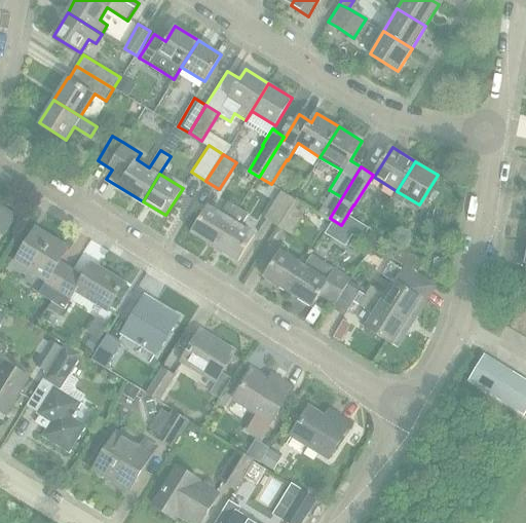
[(265,218),(277,225),(295,198),(282,190),(265,218)]
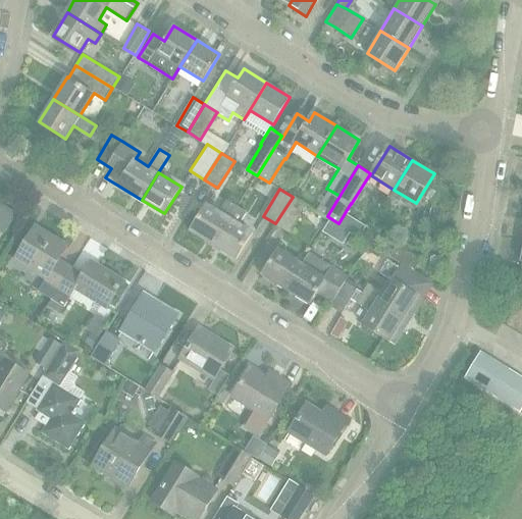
[(327,189),(316,209),(327,216),(340,196),(327,189)]
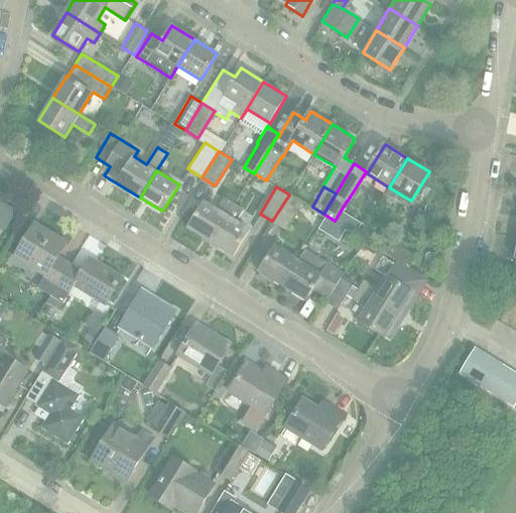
[(302,203),(289,195),(272,221),(286,230),(302,203)]
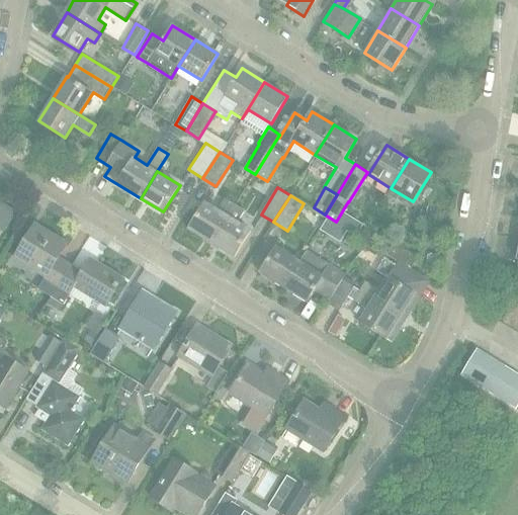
[(188,228),(211,242),(236,203),(226,196),(218,208),(205,200),(188,228)]
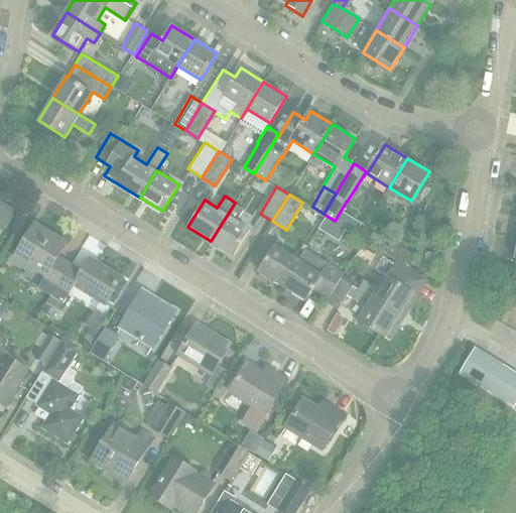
[(0,233),(14,211),(2,203),(0,206),(0,233)]
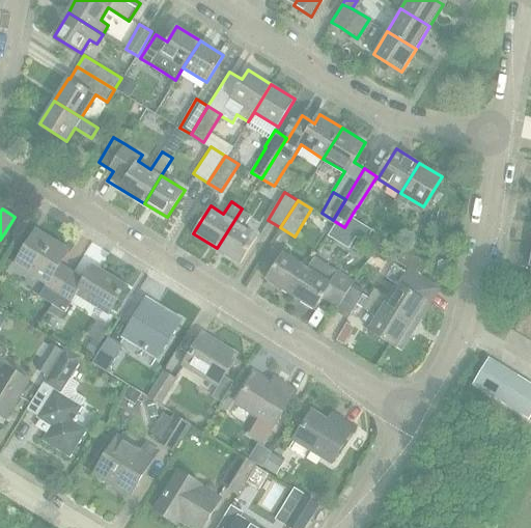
[(242,209),(217,248),(241,262),(258,235),(244,226),(252,214),(242,209)]
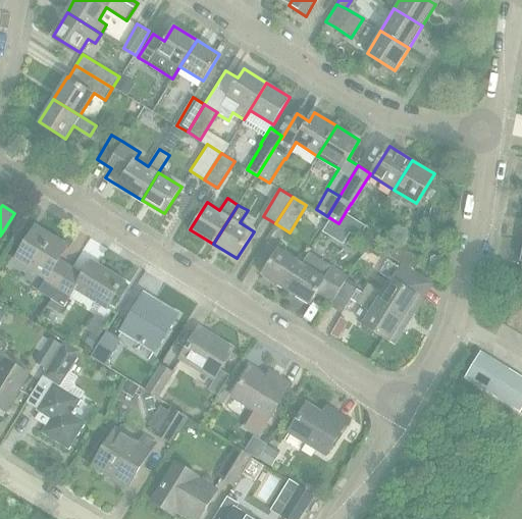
[(38,290),(50,298),(65,273),(53,265),(66,245),(36,225),(15,258),(46,277),(38,290)]
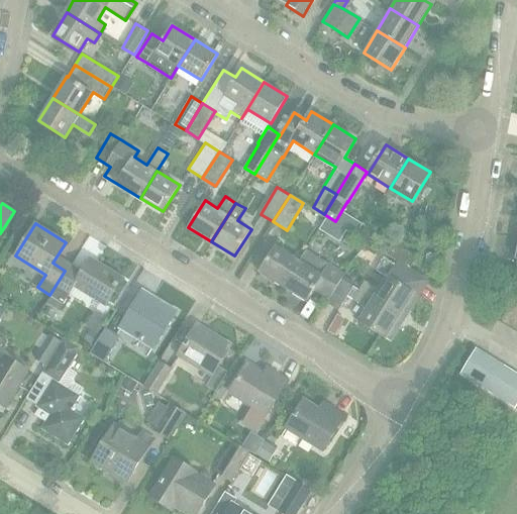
[(410,268),(417,257),(393,242),(386,253),(410,268)]
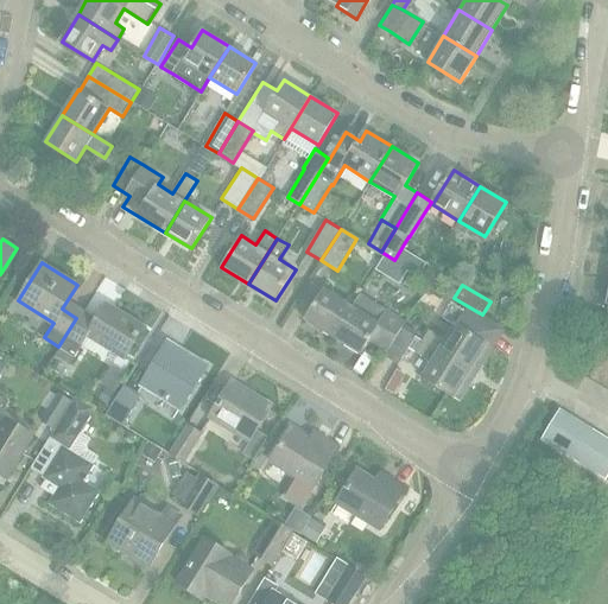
[(305,319),(333,336),(360,293),(359,293),(352,305),(324,288),(305,319)]
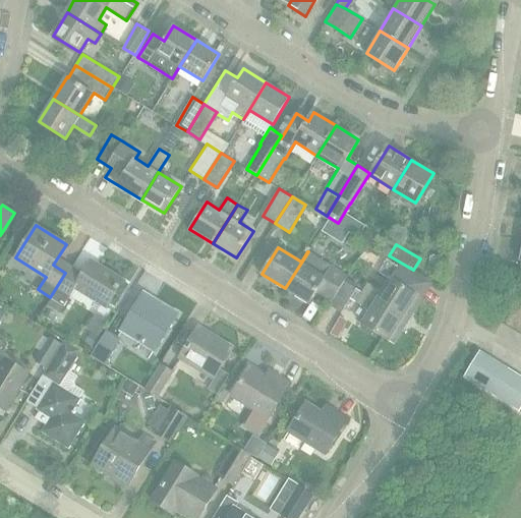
[(308,251),(285,288),(308,302),(316,290),(332,300),(330,304),(342,311),(356,288),(344,280),(347,275),(308,251)]
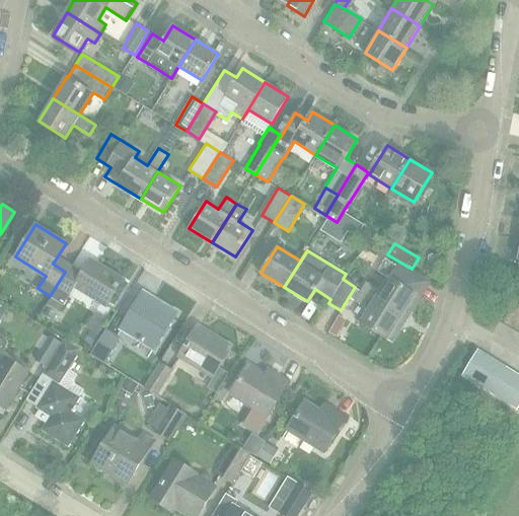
[(65,272),(50,296),(63,304),(74,286),(105,304),(122,278),(90,259),(78,279),(65,272)]
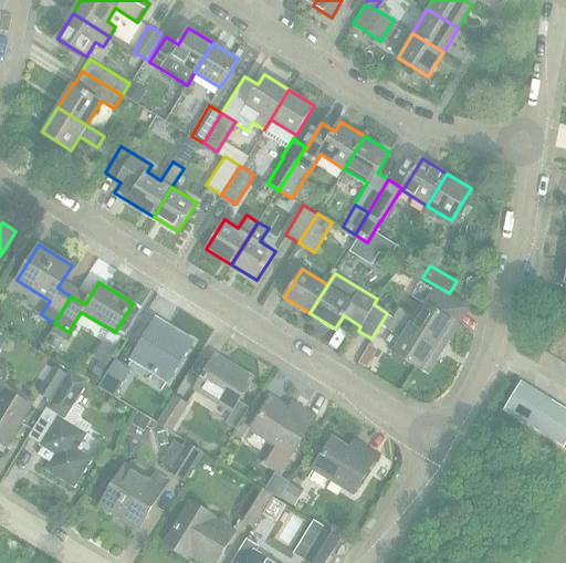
[(392,315),(438,344),(453,320),(439,310),(447,298),(420,282),(412,294),(423,301),(415,314),(399,304),(392,315)]
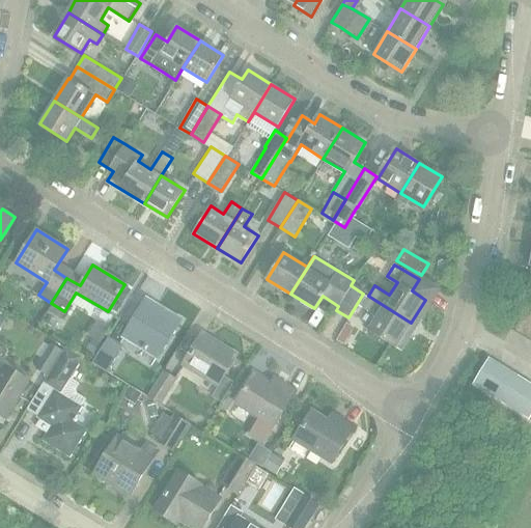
[(362,305),(378,314),(368,329),(396,346),(411,323),(368,296),(362,305)]
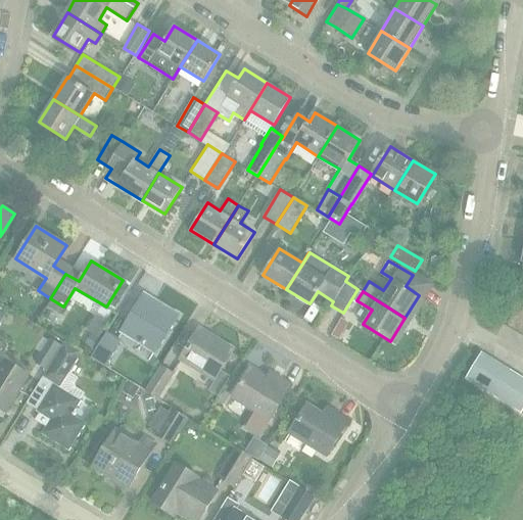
[(154,350),(177,314),(143,293),(119,333),(123,335),(125,332),(154,350)]
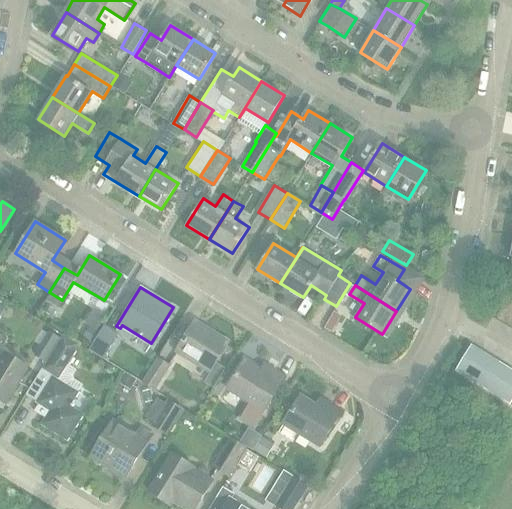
[(209,370),(228,340),(195,320),(177,350),(209,370)]
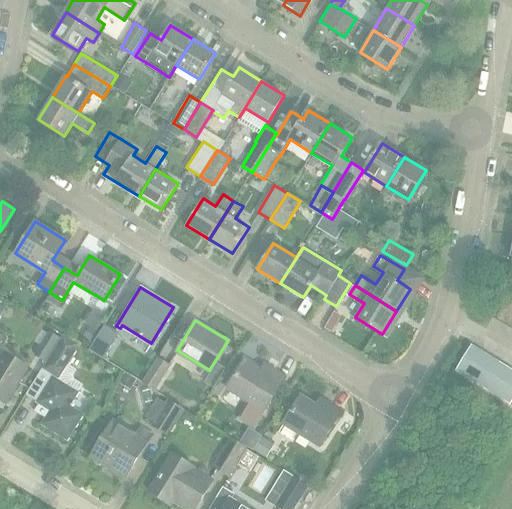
[(103,355),(117,332),(105,325),(91,347),(103,355)]
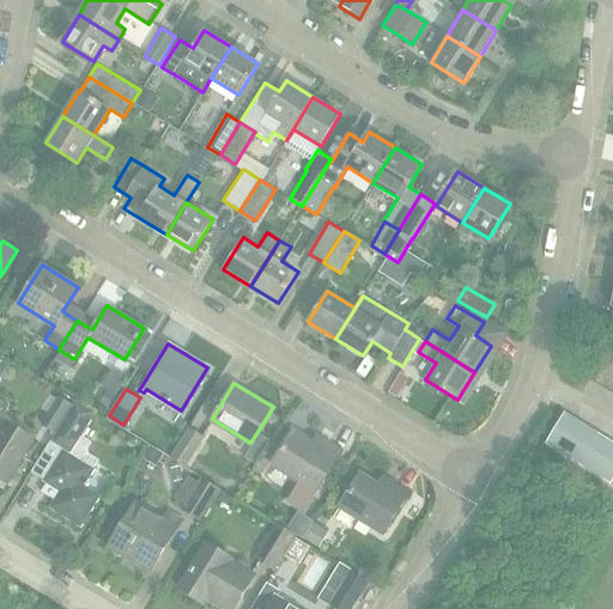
[(0,476),(7,481),(35,436),(5,416),(2,420),(0,418),(0,407),(5,400),(0,396),(0,476)]
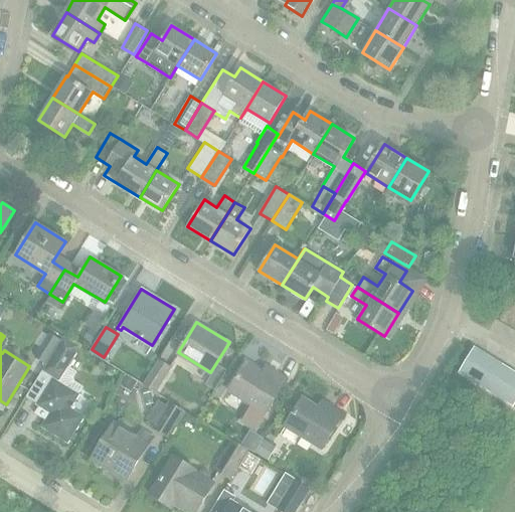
[(67,442),(84,414),(73,407),(74,405),(71,403),(79,392),(58,380),(80,345),(64,335),(42,369),(52,375),(35,402),(52,413),(44,428),(67,442)]
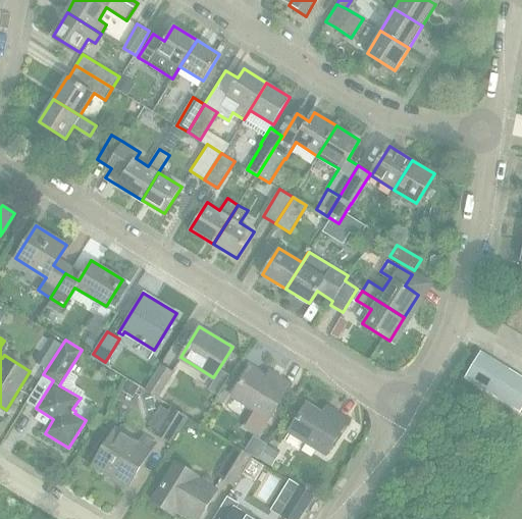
[(521,375),(480,350),(465,375),(520,409),(521,406),(521,375)]
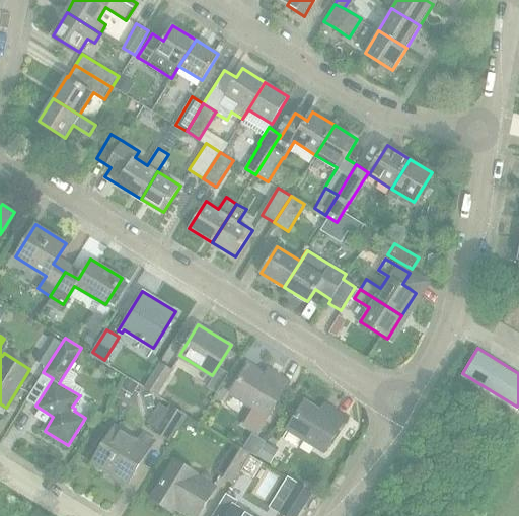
[(156,392),(159,387),(171,369),(160,363),(146,386),(156,392)]
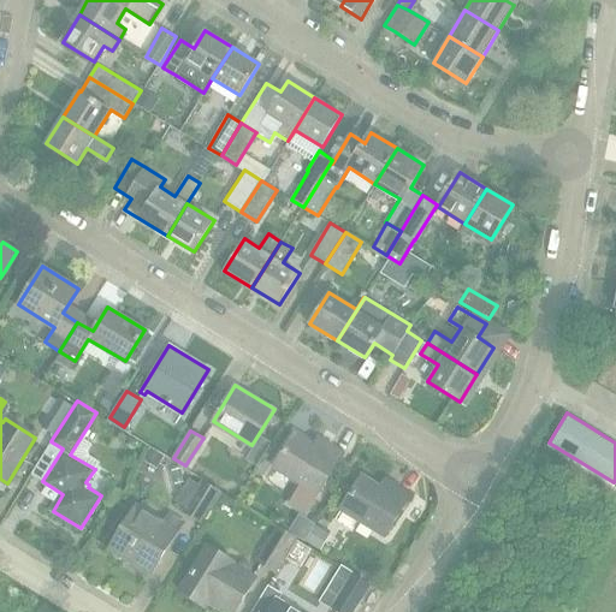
[(318,492),(343,451),(329,443),(323,451),(295,433),(274,465),(318,492)]
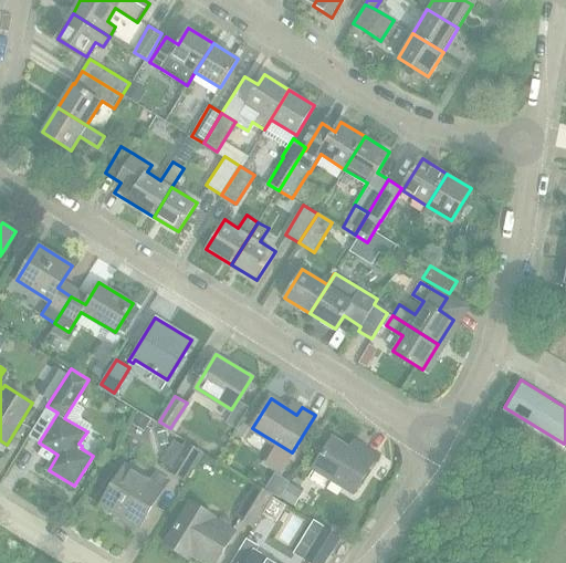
[(355,492),(378,455),(364,446),(358,454),(333,437),(314,467),(355,492)]
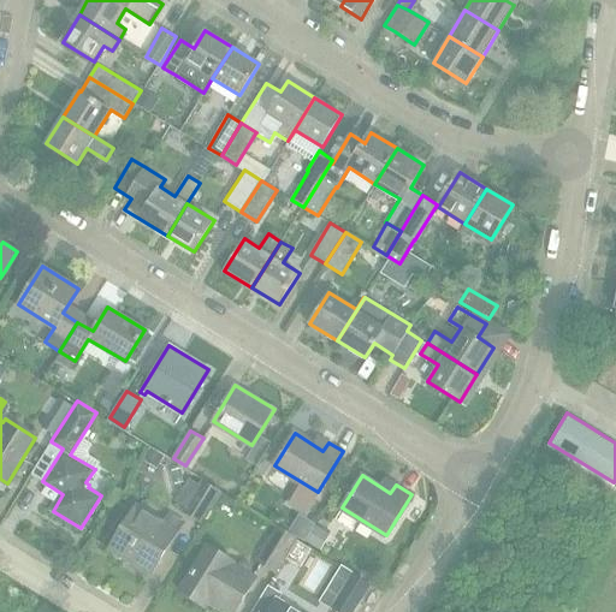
[(202,522),(221,491),(203,480),(184,510),(202,522)]
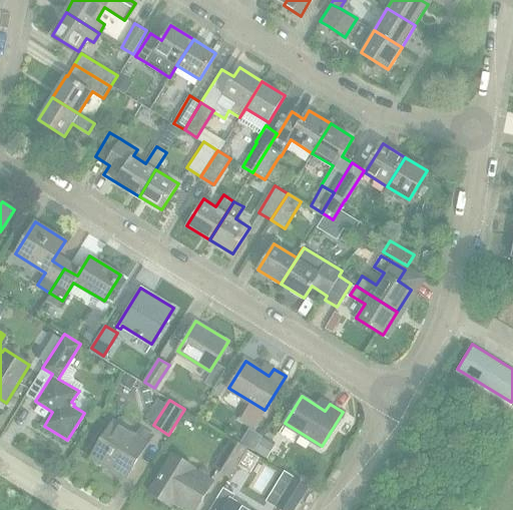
[(112,421),(91,456),(93,457),(93,462),(99,465),(103,463),(126,477),(151,435),(140,429),(136,436),(112,421)]
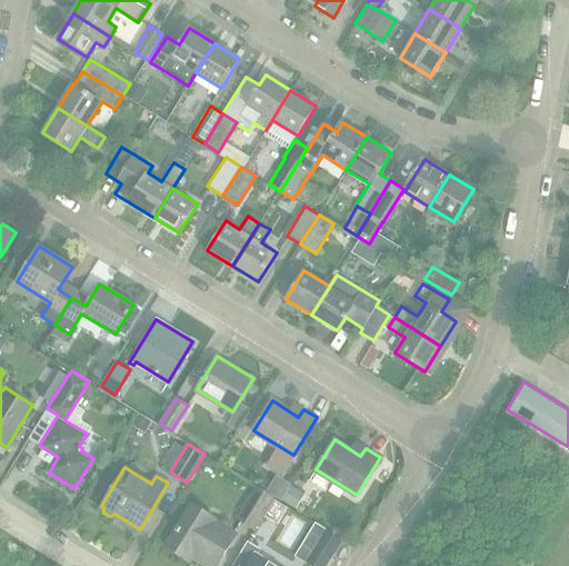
[(253,526),(271,496),(256,487),(238,517),(253,526)]
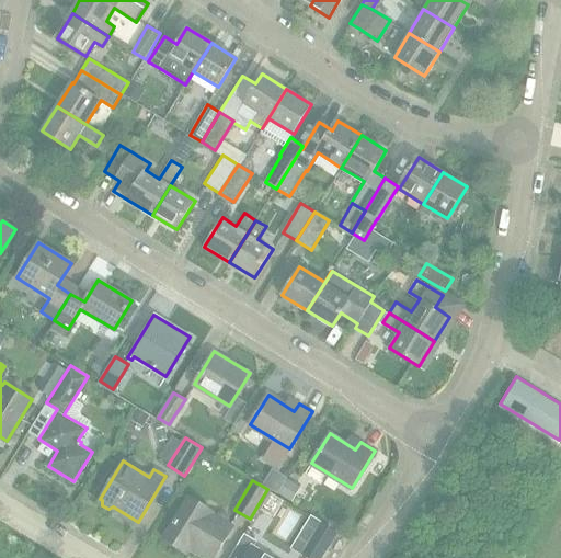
[(208,557),(213,557),(232,526),(209,513),(210,511),(189,498),(163,537),(186,551),(190,546),(208,557)]
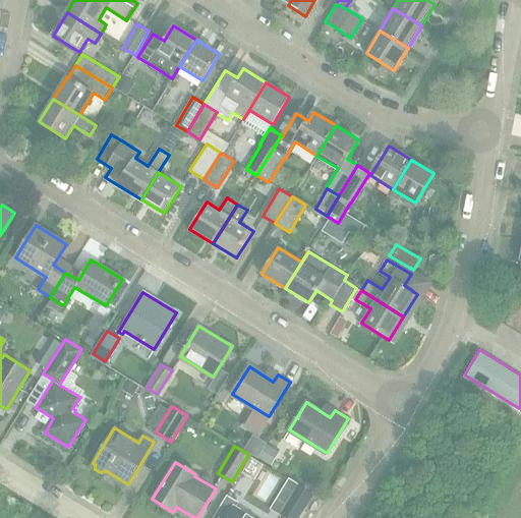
[(288,517),(296,517),(311,495),(297,485),(281,513),(288,517)]
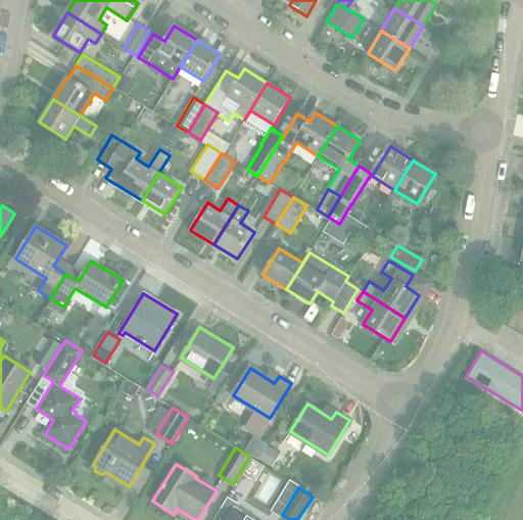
[(252,519),(234,509),(238,504),(227,497),(212,519),(252,519)]
